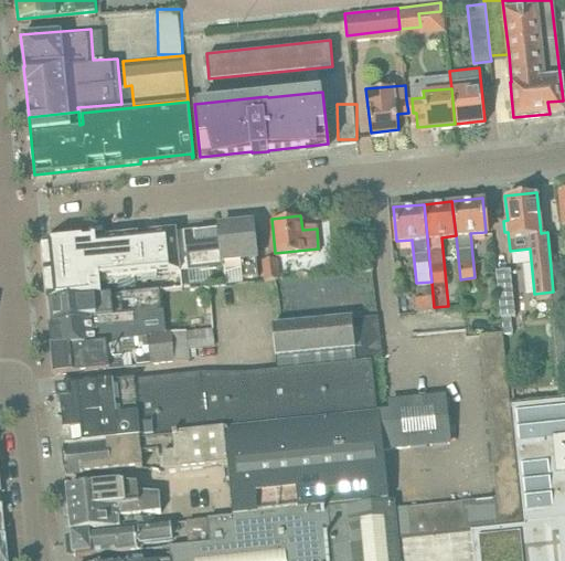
[(257,273),(255,243),(253,221),(183,228),(187,268),(224,264),(223,258),(240,256),(241,275),(257,273)]
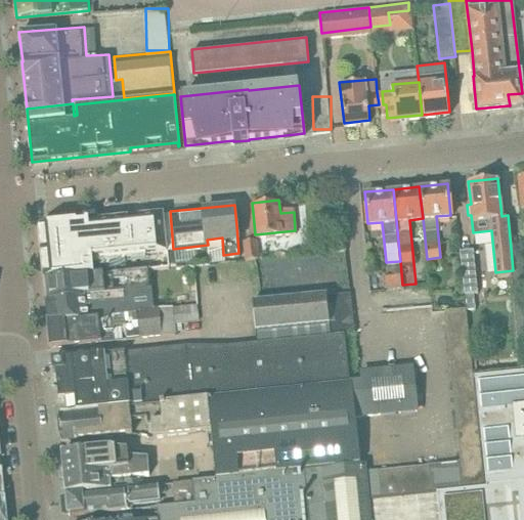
[(47,223),(38,224),(43,277),(94,272),(92,257),(166,250),(162,212),(136,214),(85,220),(85,222),(77,222),(77,221),(47,223)]
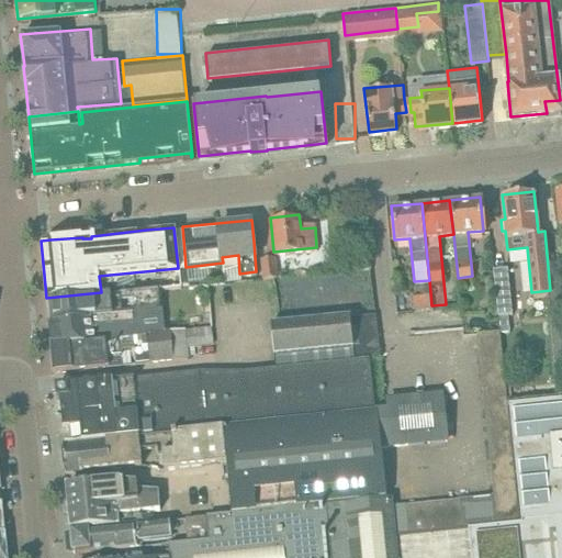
[(274,275),(271,253),(259,254),(262,276),(274,275)]
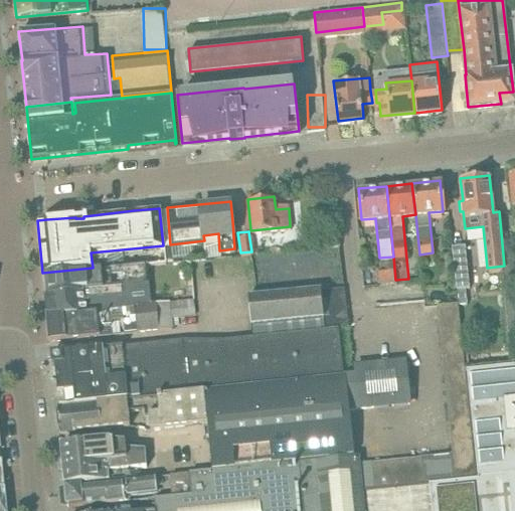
[(465,239),(451,241),(456,284),(466,283),(469,283),(465,239)]
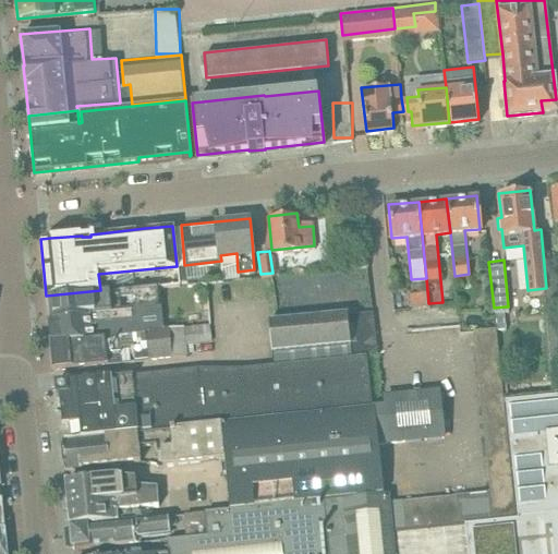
[(160,304),(158,285),(100,290),(46,296),(48,317),(92,313),(92,311),(131,308),(160,304)]
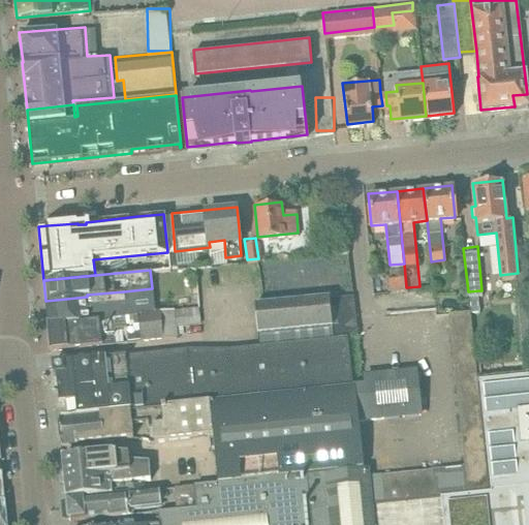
[(87,297),(45,301),(49,322),(111,316),(113,316),(126,313),(138,311),(154,310),(152,288),(124,291),(87,295),(87,297)]
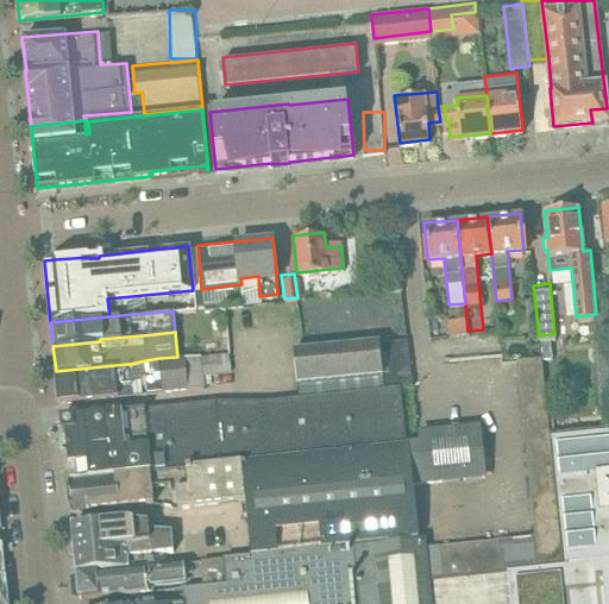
[(551,334),(539,335),(541,354),(553,353),(551,334)]
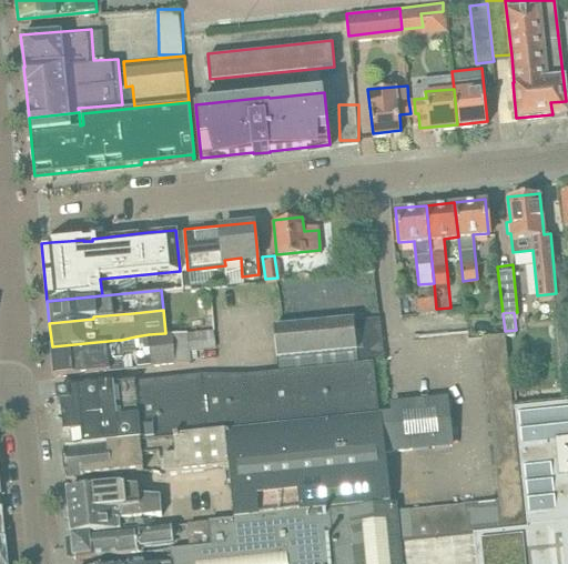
[(379,314),(273,325),(276,354),(356,348),(357,360),(384,358),(379,314)]
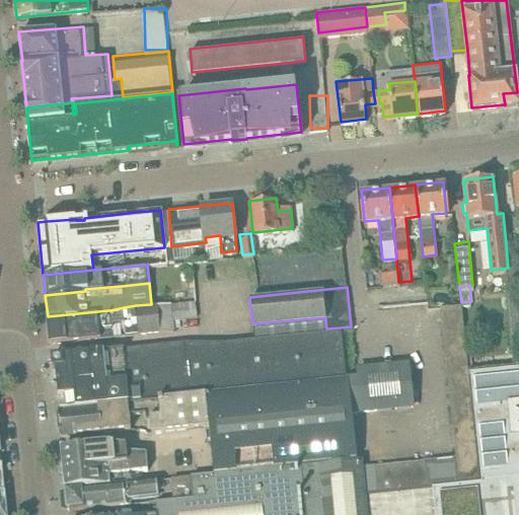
[(195,299),(170,303),(172,317),(197,314),(195,299)]
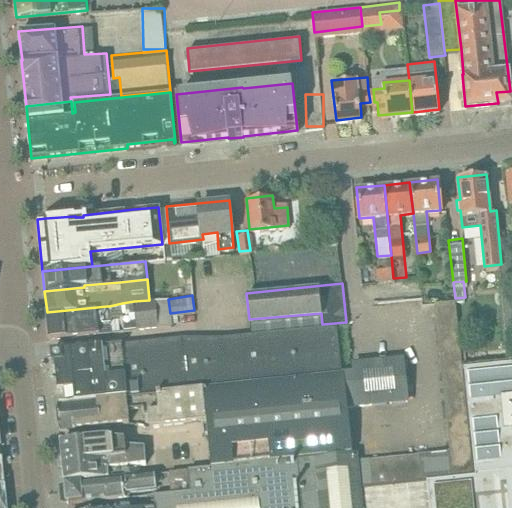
[(149,300),(134,301),(137,327),(171,323),(170,313),(168,299),(168,298),(149,300)]
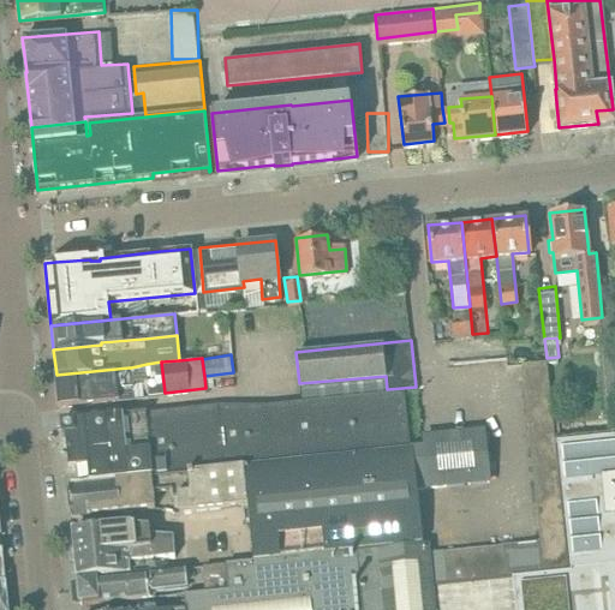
[(568,567),(547,359),(521,363),(541,538),(544,570),(568,567)]
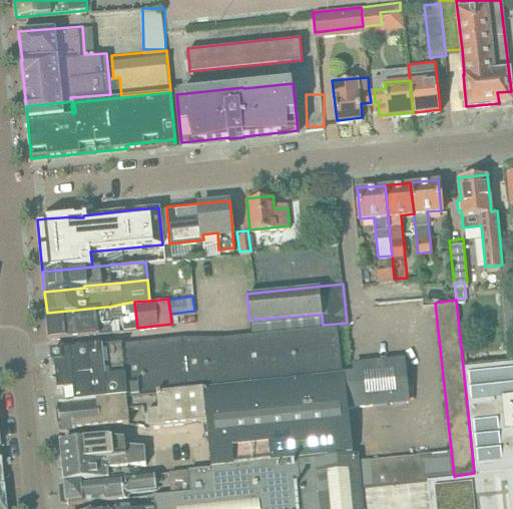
[(107,307),(47,313),(49,338),(111,331),(109,307),(107,307)]
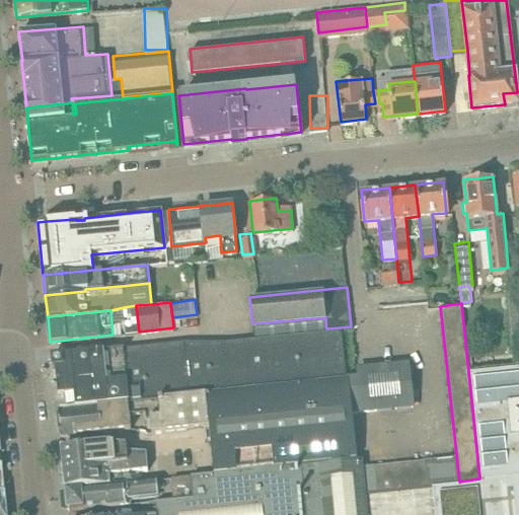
[(351,410),(347,377),(346,377),(341,327),(277,335),(281,364),(252,367),(248,338),(224,340),(183,340),(52,354),(53,365),(60,364),(65,406),(60,406),(60,408),(57,409),(60,434),(131,427),(129,413),(141,411),(140,408),(145,407),(146,417),(150,417),(151,431),(209,425),(214,469),(357,454),(353,419),(351,410)]
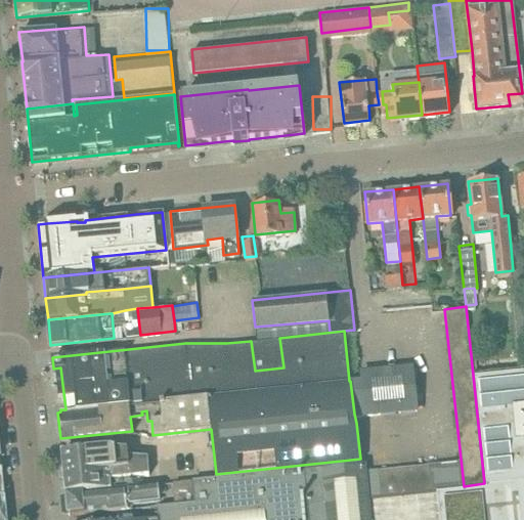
[(350,381),(354,414),(417,407),(412,365),(361,371),(362,379),(350,381)]
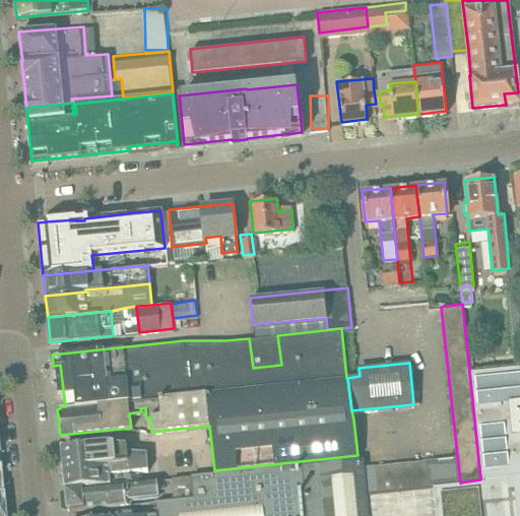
[(460,482),(364,493),(366,515),(519,515),(519,366),(472,372),(482,479),(480,479),(460,482)]
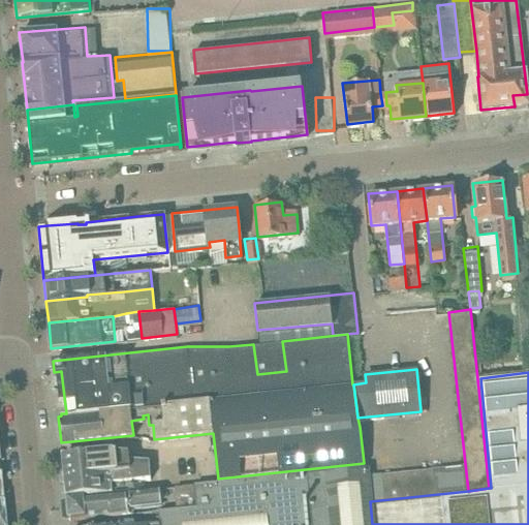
[(130,457),(149,459),(148,454),(107,451),(62,455),(65,475),(131,469),(130,457)]
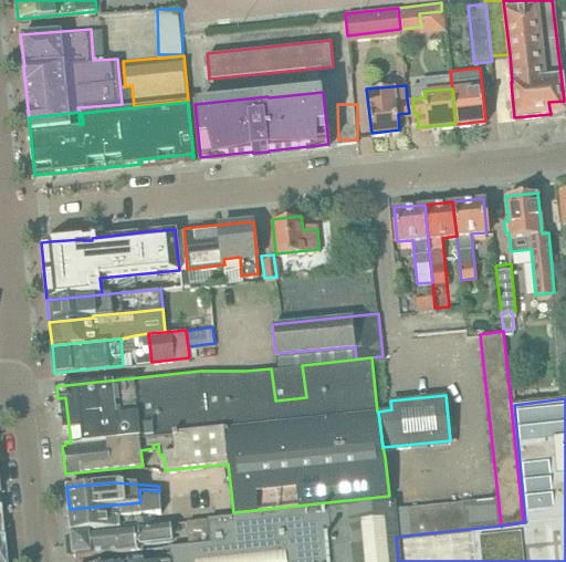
[(161,511),(159,491),(139,489),(140,502),(70,509),(72,531),(143,523),(142,512),(161,511)]
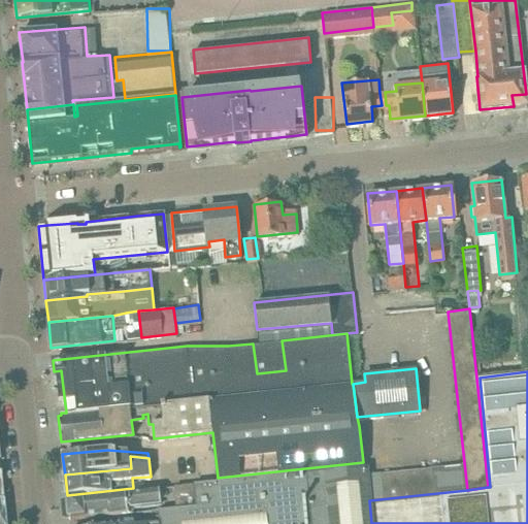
[(464,462),(367,475),(369,500),(467,490),(464,462)]
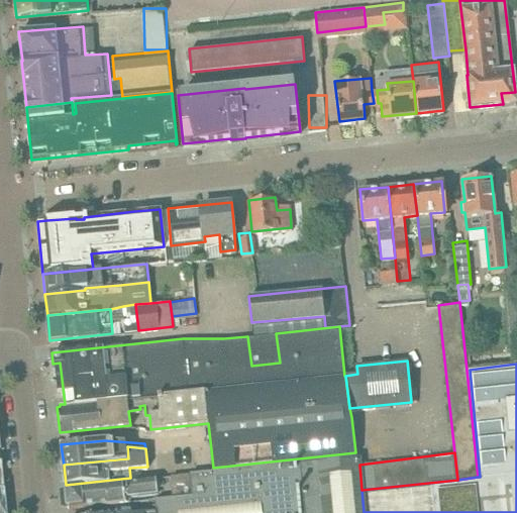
[(192,493),(177,494),(154,496),(156,509),(156,512),(364,512),(362,490),(359,465),(358,454),(190,472),(192,493)]
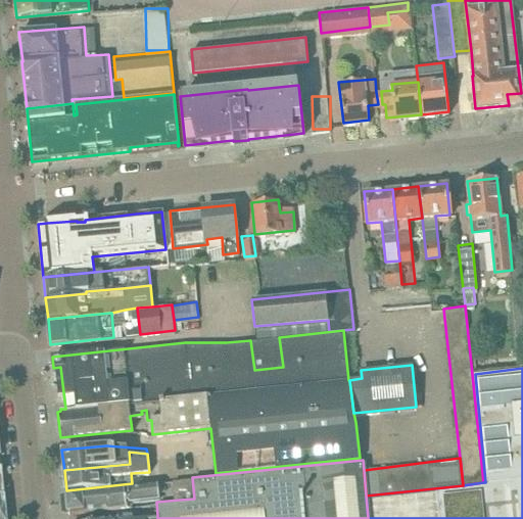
[(194,499),(192,477),(177,479),(179,500),(194,499)]
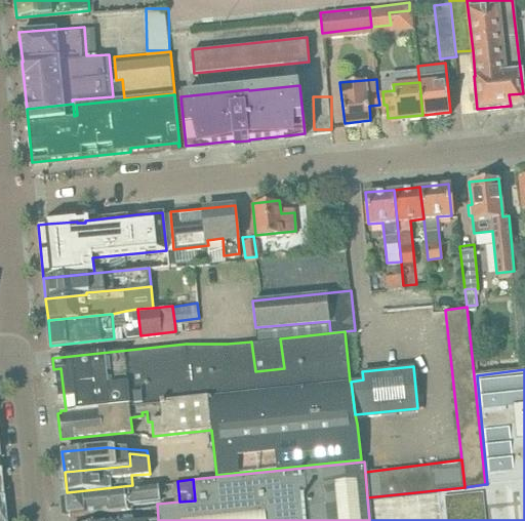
[(157,483),(132,485),(67,492),(69,514),(125,508),(124,495),(128,495),(129,502),(159,499),(157,483)]
